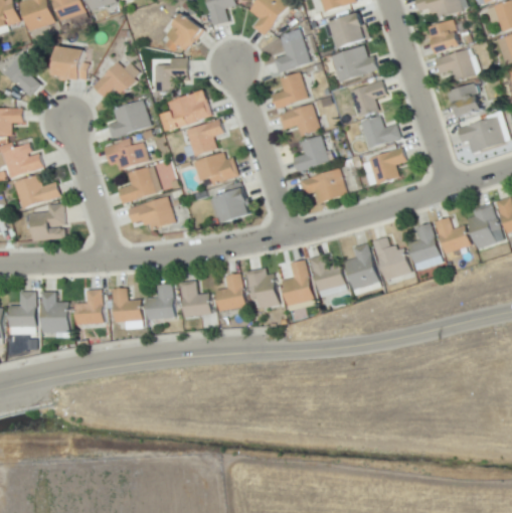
[(12,0),(20,21),(0,27),(0,0),(12,0)]
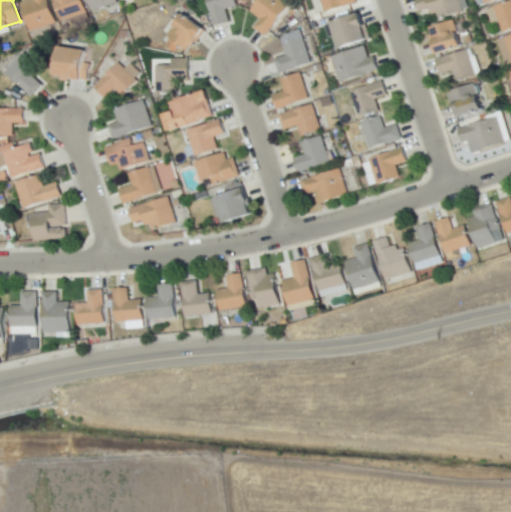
[(27,31),(17,2),(22,0),(47,0),(55,22),(27,31)]
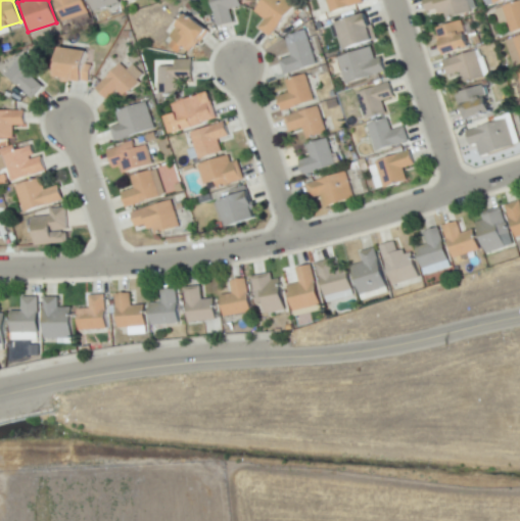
[(82,0),(86,11),(59,20),(52,0),(82,0)]
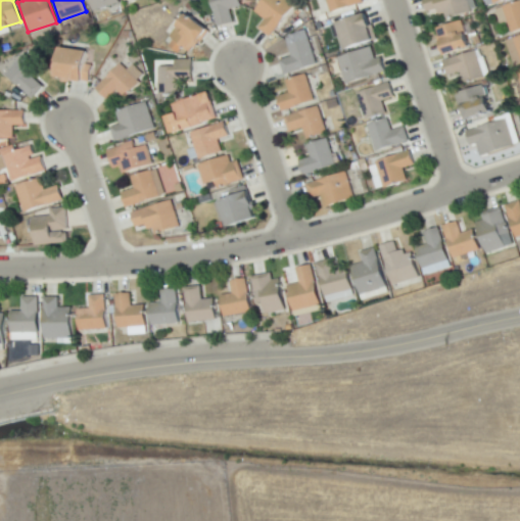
[(91,10),(87,0),(116,0),(117,2),(91,10)]
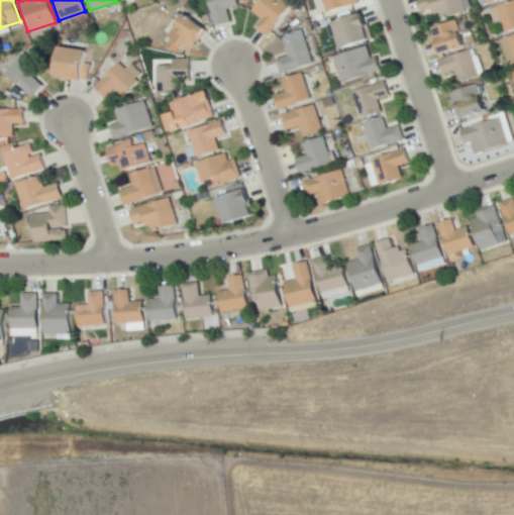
[(212,26),(205,0),(233,0),(234,5),(223,8),(227,22),(212,26)]
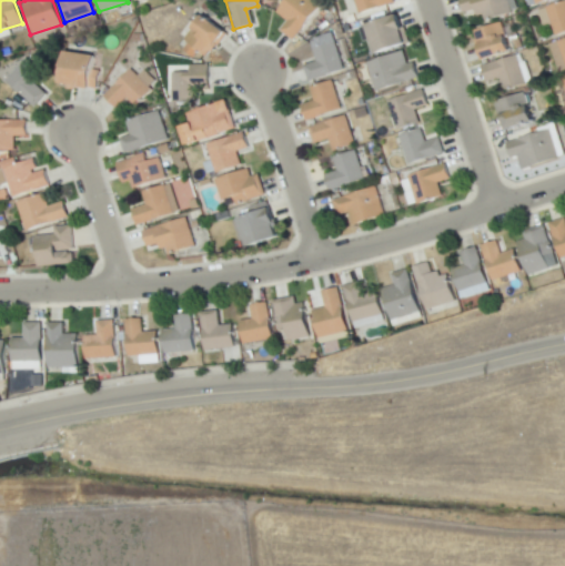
[(291,39),(278,28),(284,19),(274,10),(282,0),(314,0),(320,4),(291,39)]
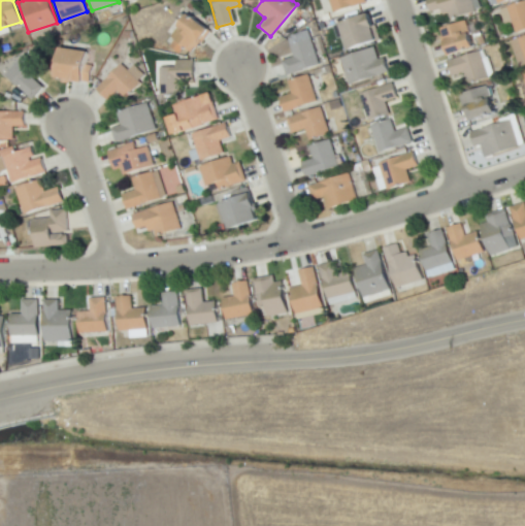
[(363,0),(365,5),(332,15),(327,0),(363,0)]
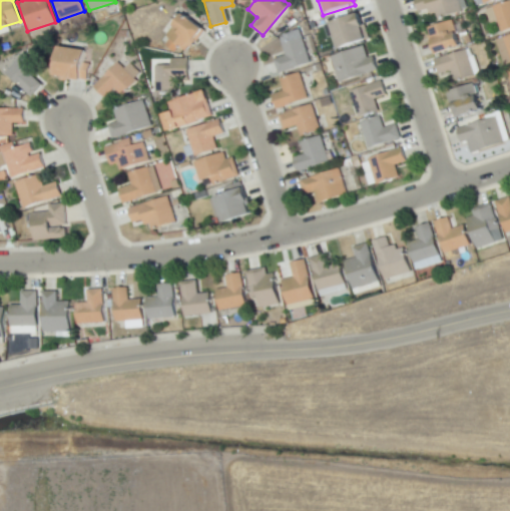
[(456,0),(460,11),(436,18),(433,11),(427,13),(425,7),(416,10),(412,0),(456,0)]
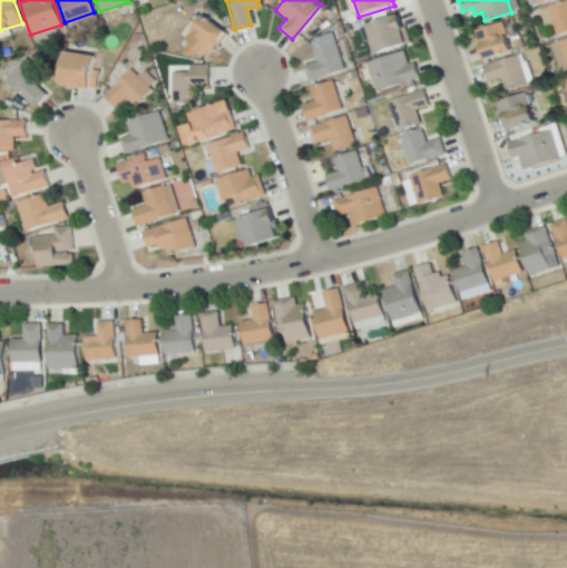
[(566,31),(554,36),(546,7),(566,0),(566,31)]
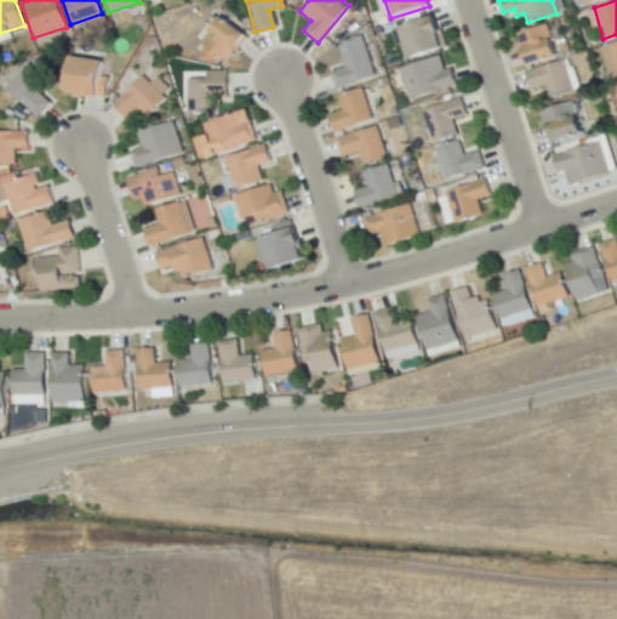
[(396,28),(430,17),(436,38),(440,37),(444,46),(406,58),(396,28)]
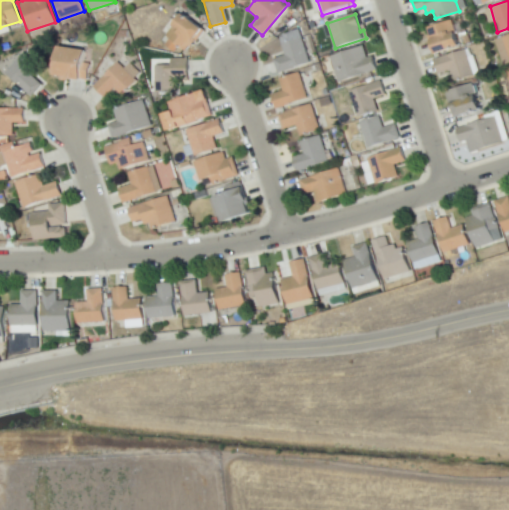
[(161,43),(167,37),(164,34),(181,15),(200,34),(182,53),(177,47),(171,53),(161,43)]
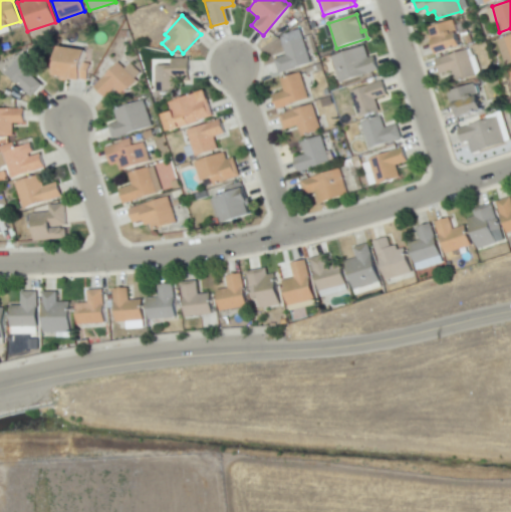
[(434,56),(424,28),(451,19),(460,46),(434,56)]
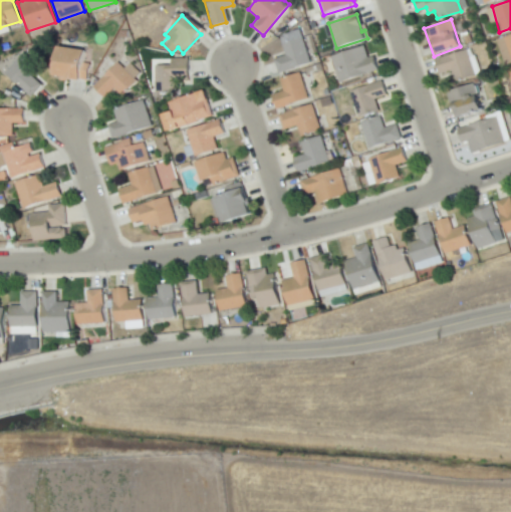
[(510,33),(510,62),(510,63),(501,37),(510,33)]
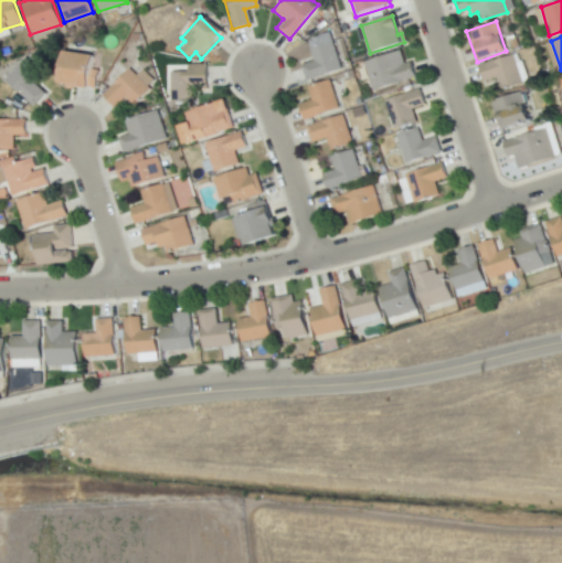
[(306,81),(299,63),(313,59),(308,46),(330,39),(340,68),(306,81)]
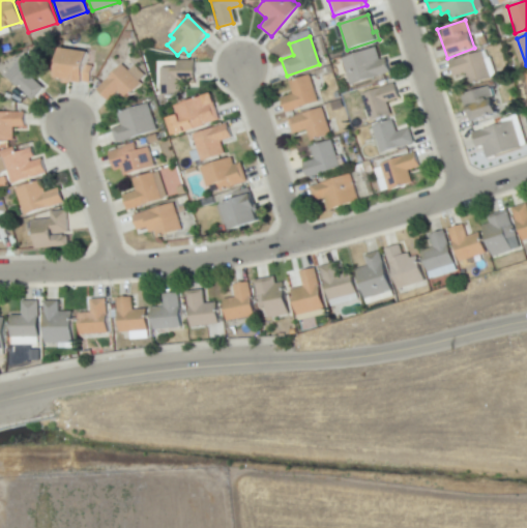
[(340,58),(374,47),(378,59),(385,56),(389,71),(348,84),(340,58)]
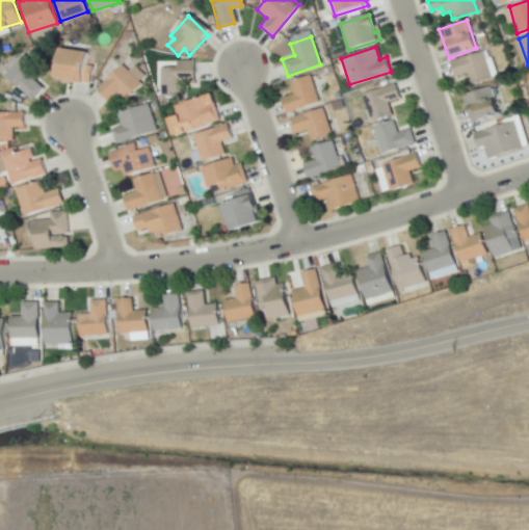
[(53,78),(57,49),(83,52),(82,64),(91,65),(89,82),(80,81),(80,86),(60,83),(61,79),(53,78)]
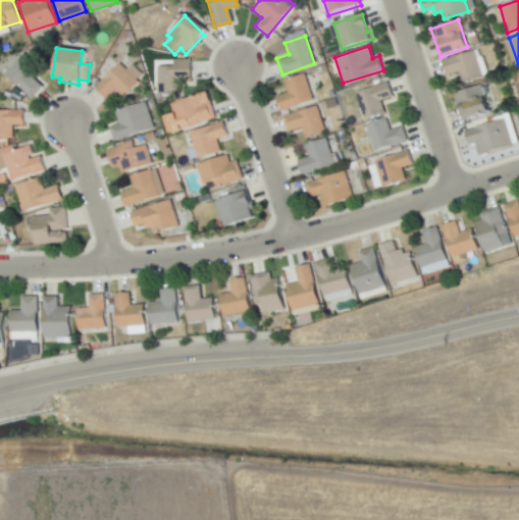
[(439,59),(472,50),(480,76),(461,83),(458,70),(445,74),(439,59)]
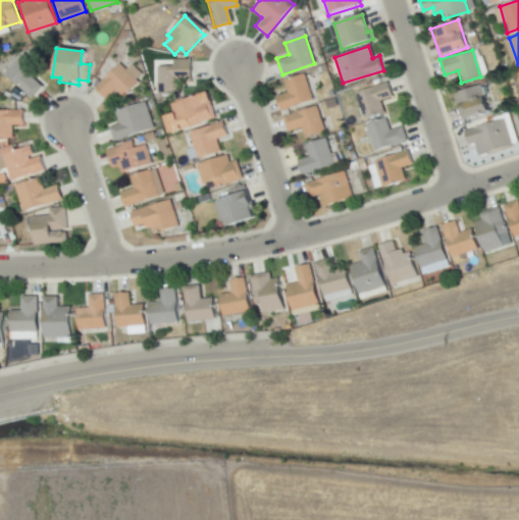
[(3,73),(21,53),(39,67),(33,75),(40,82),(30,95),(3,73)]
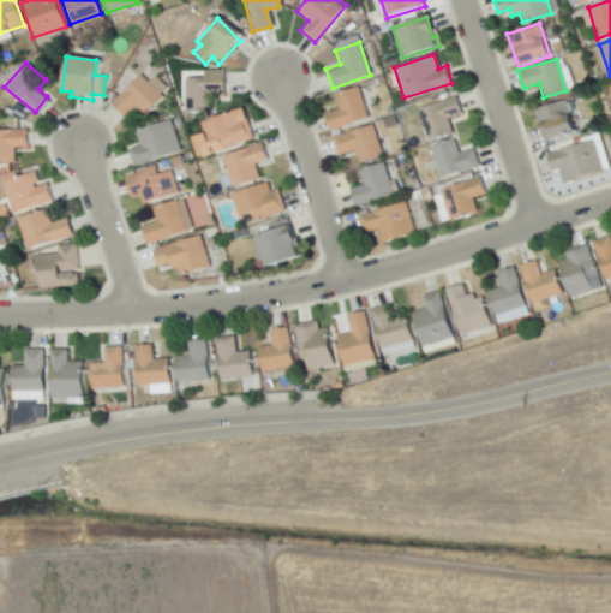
[(181,112),(183,76),(201,77),(202,69),(226,70),(225,97),(209,96),(209,111),(181,112)]
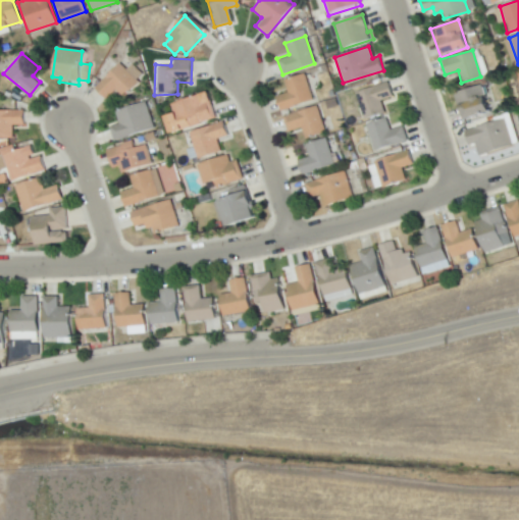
[(92,87),(118,62),(124,68),(131,62),(141,72),(135,79),(138,82),(121,98),(113,89),(103,99),(92,87)]
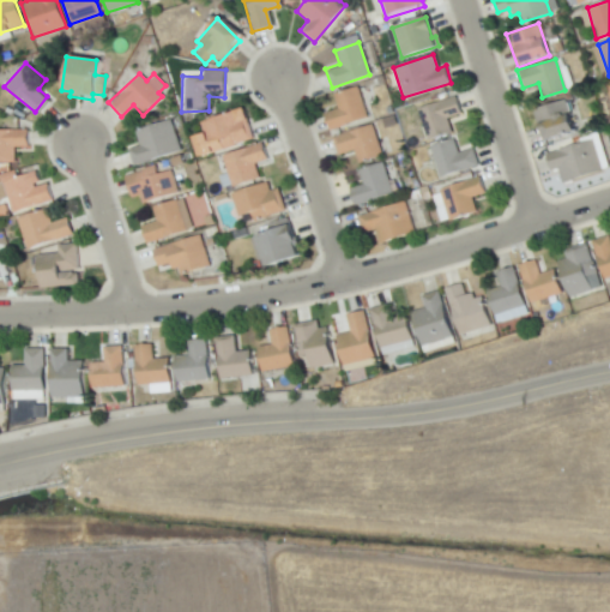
[(322,113),(337,108),(332,95),(355,87),(366,119),(330,132),(322,113)]
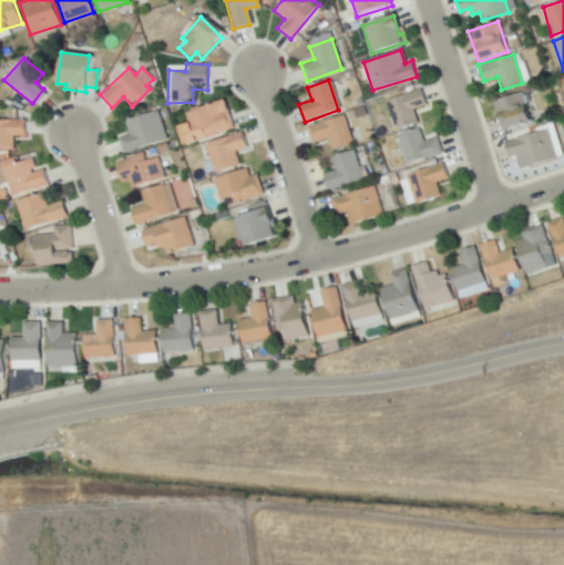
[(419,88),(426,104),(412,110),(417,121),(395,129),(385,100),(419,88)]
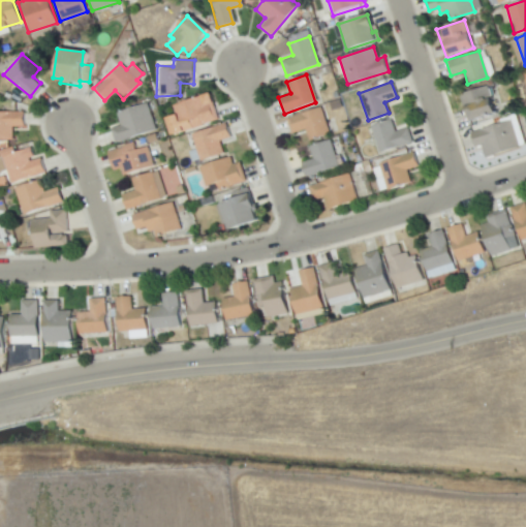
[(458,94),(487,85),(495,114),(467,122),(458,94)]
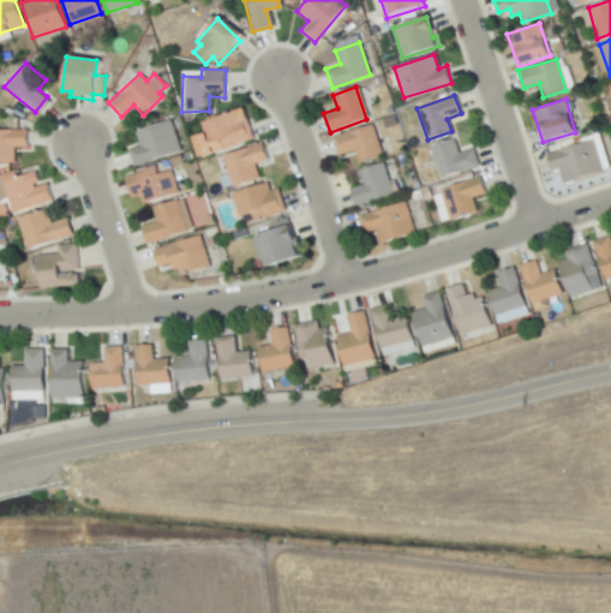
[(198,121),(234,111),(237,119),(246,117),(252,140),(221,149),(219,142),(205,146),(198,121)]
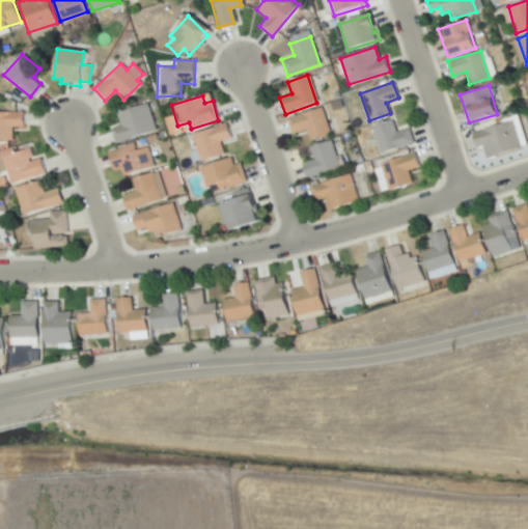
[(115,143),(110,129),(120,126),(115,112),(145,103),(155,131),(115,143)]
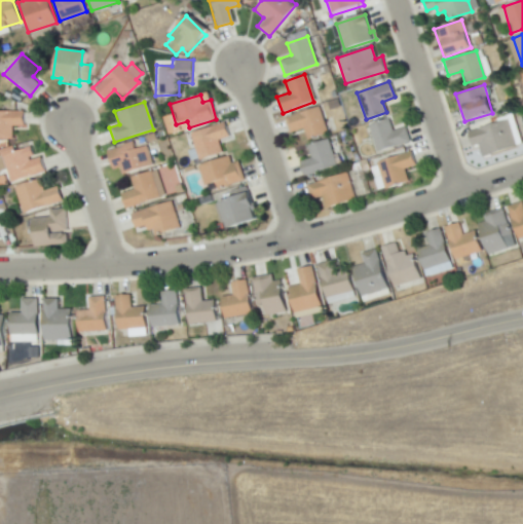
[(283,117),(318,106),(326,133),(305,139),(302,127),(289,132),(283,117)]
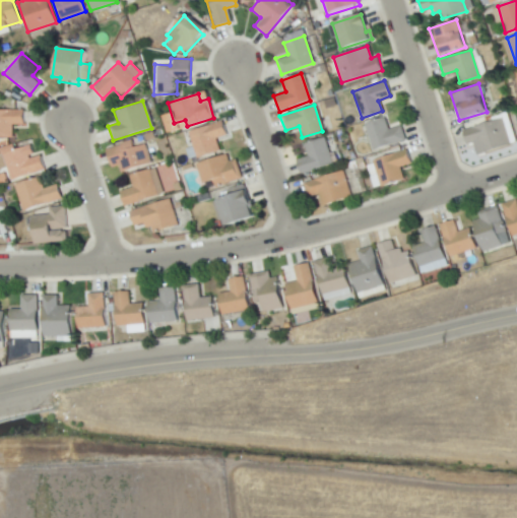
[(0,108),(21,108),(21,124),(10,124),(10,137),(0,137),(0,108)]
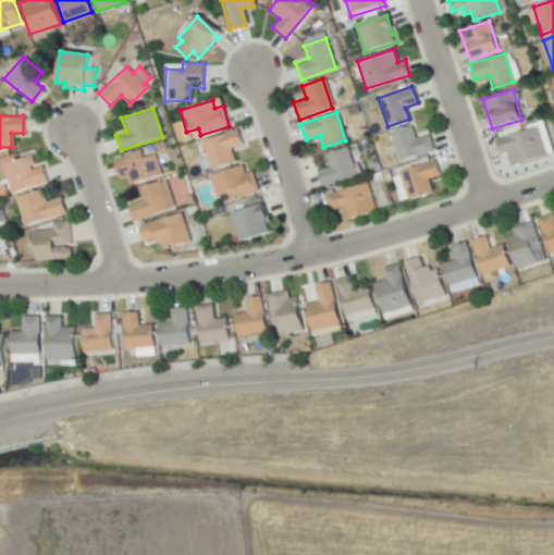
[(433,150),(398,160),(390,132),(410,125),(414,138),(428,134),(433,150)]
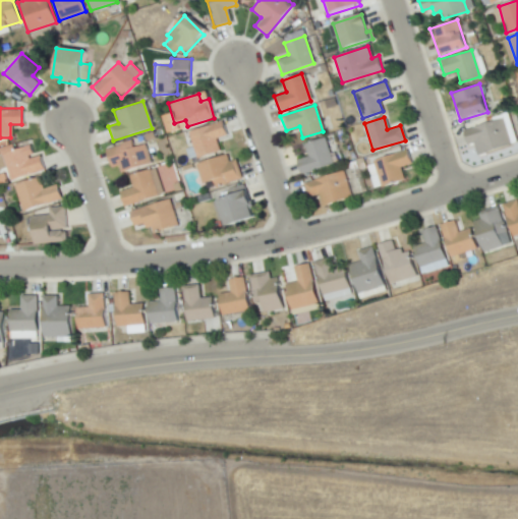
[(461,130),(502,118),(510,145),(477,154),(474,142),(466,145),(461,130)]
